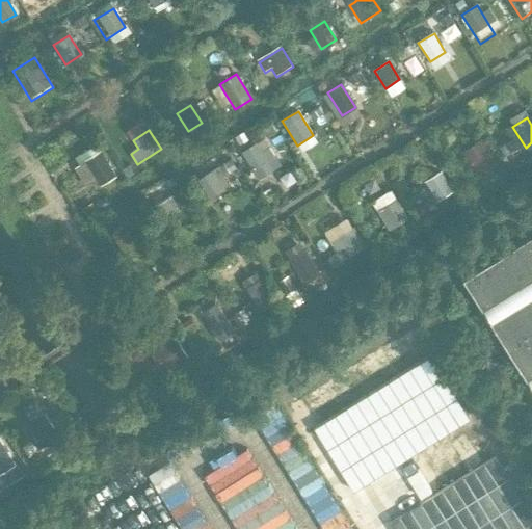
[(495,166),(483,148),(479,141),(461,153),(476,177),(495,166)]
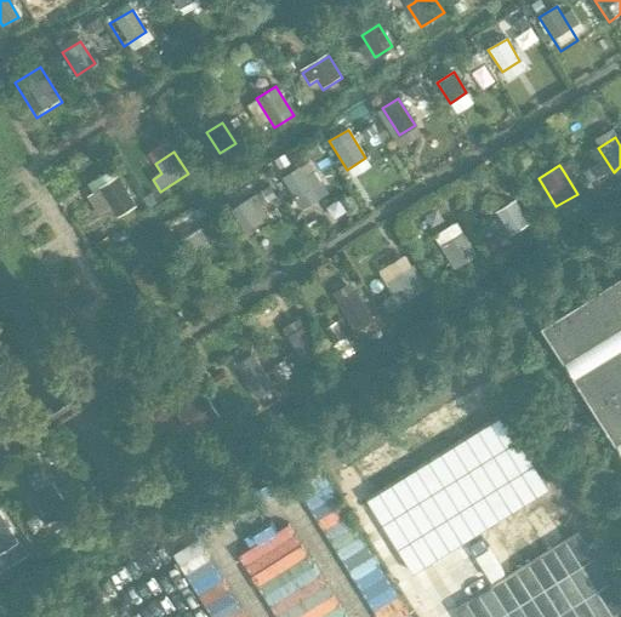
[(312,189),(298,169),(283,178),(296,200),(312,189)]
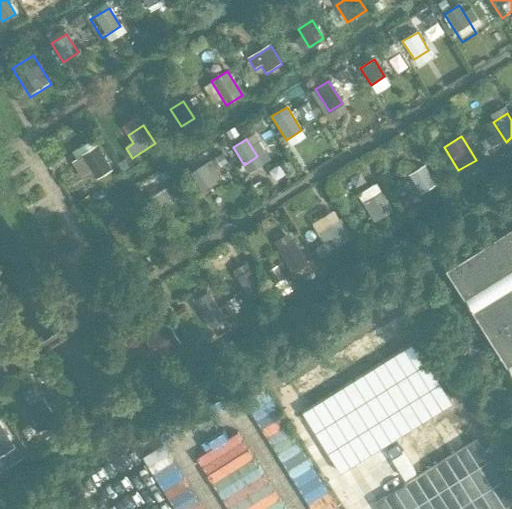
[(111,171),(97,146),(81,156),(96,180),(111,171)]
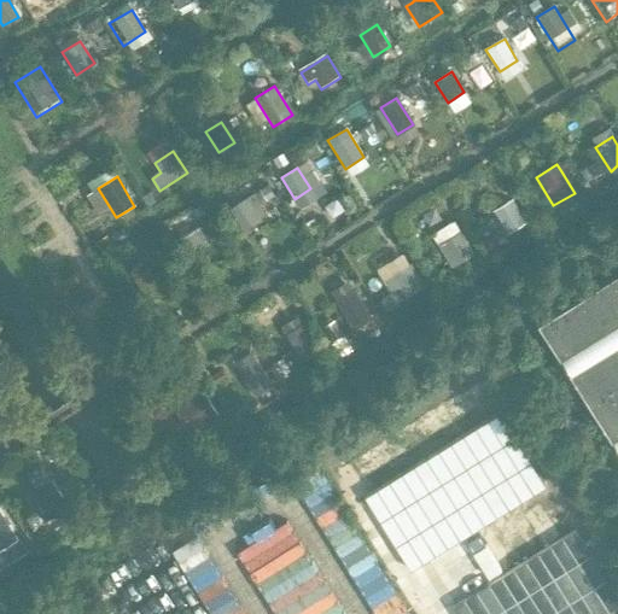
[(256,193),(246,199),(229,210),(243,231),(260,220),(254,210),(263,204),(256,193)]
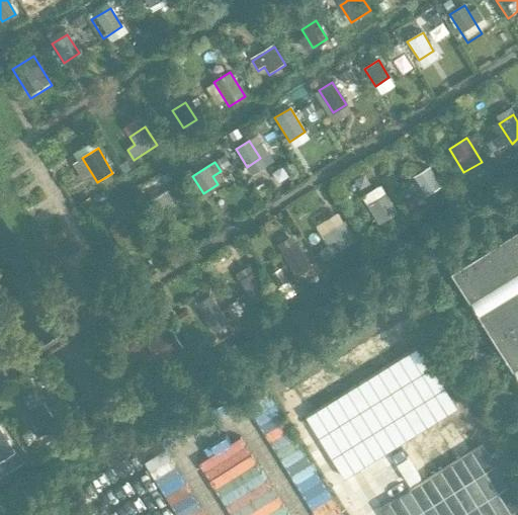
[(441,187),(430,168),(413,178),(425,197),(441,187)]
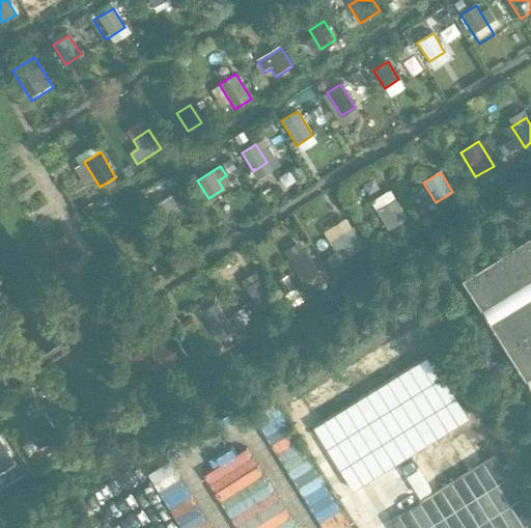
[(165,227),(185,216),(172,195),(152,207),(165,227)]
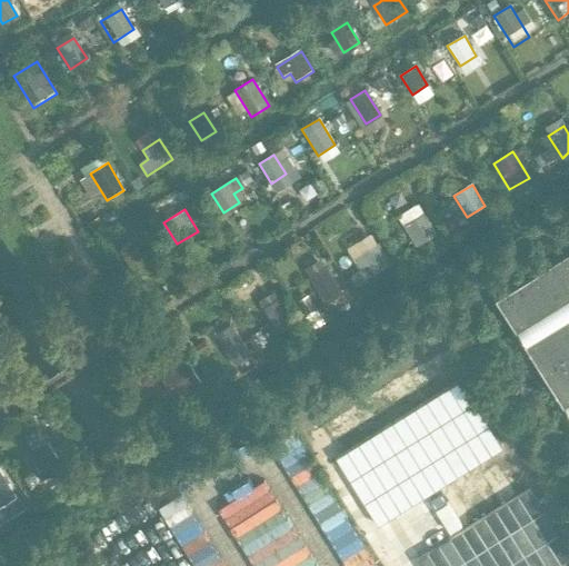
[(437,236),(423,214),(402,227),(416,249),(437,236)]
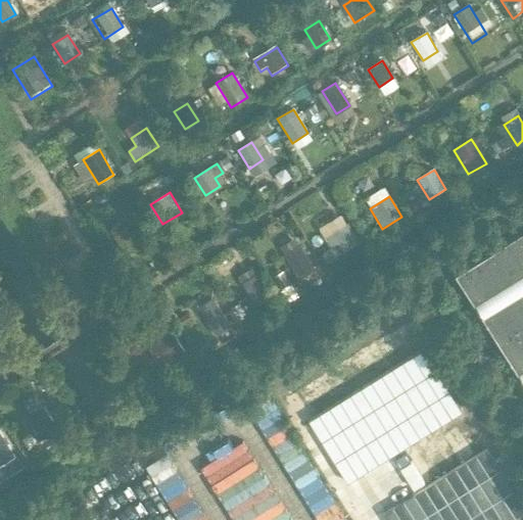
[(358,242),(344,222),(329,231),(342,252),(358,242)]
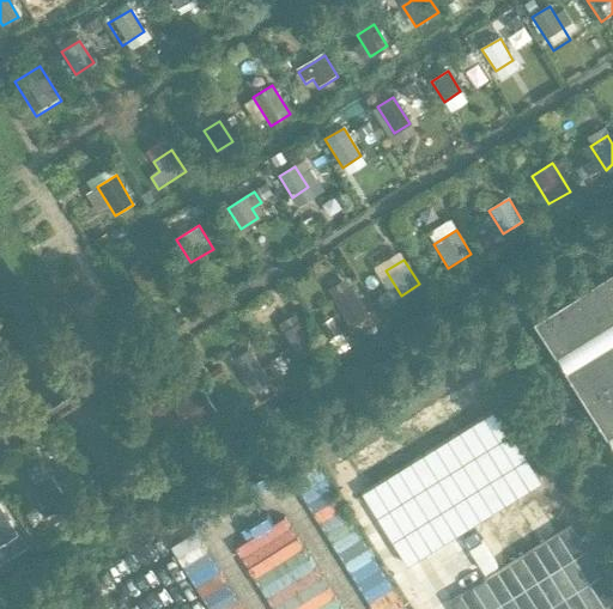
[(612,268),(535,317),(612,439),(612,268)]
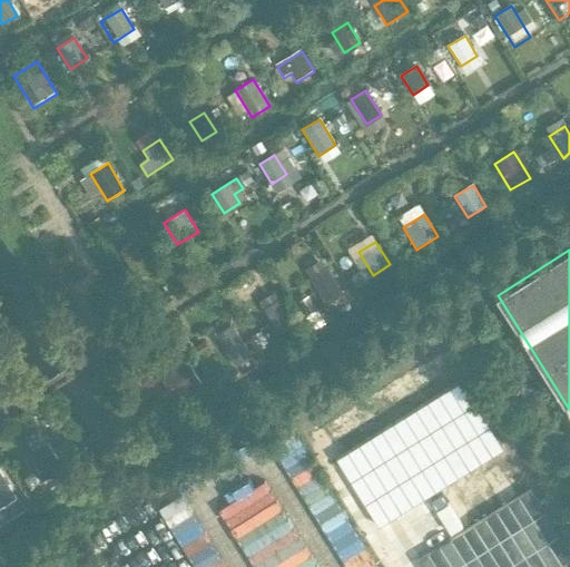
[(326,305),(344,294),(327,266),(310,277),(326,305)]
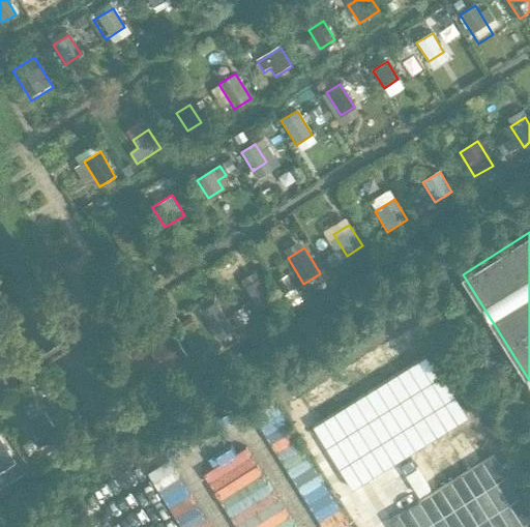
[(274,301),(261,279),(245,288),(260,311),(274,301)]
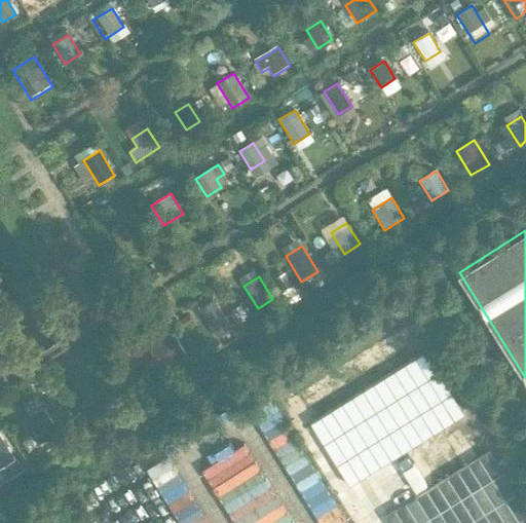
[(228,327),(217,310),(212,302),(198,310),(203,319),(215,336),(228,327)]
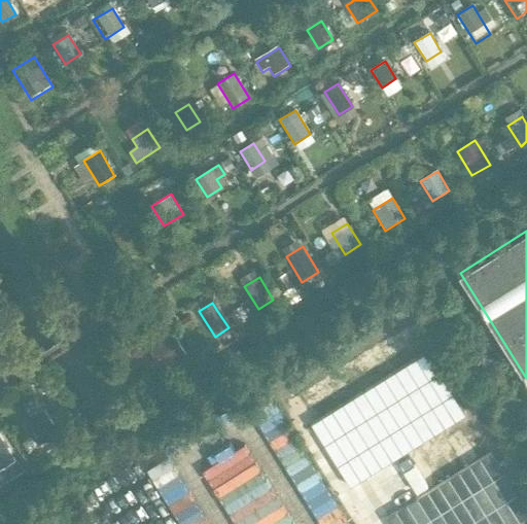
[(187,354),(175,336),(157,348),(170,367),(187,354)]
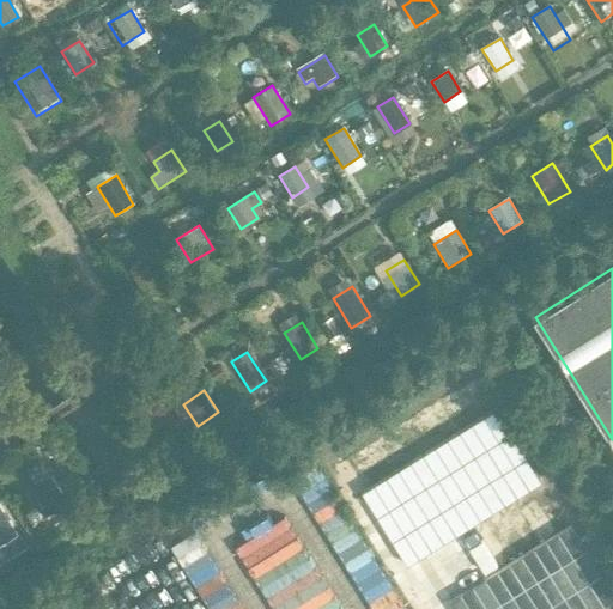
[(496,410),(362,494),(407,567),(541,483),(496,410)]
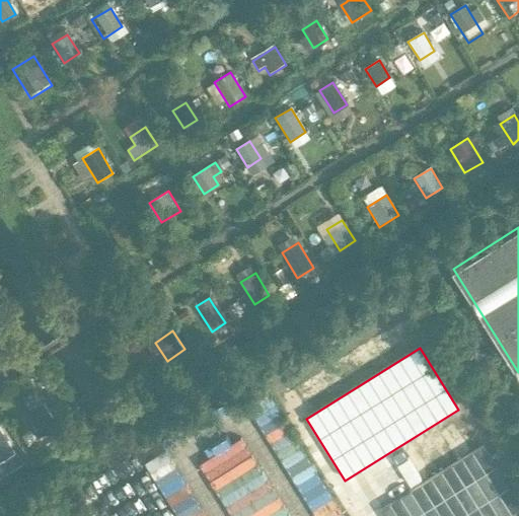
[(58,427),(43,404),(23,418),(39,440),(58,427)]
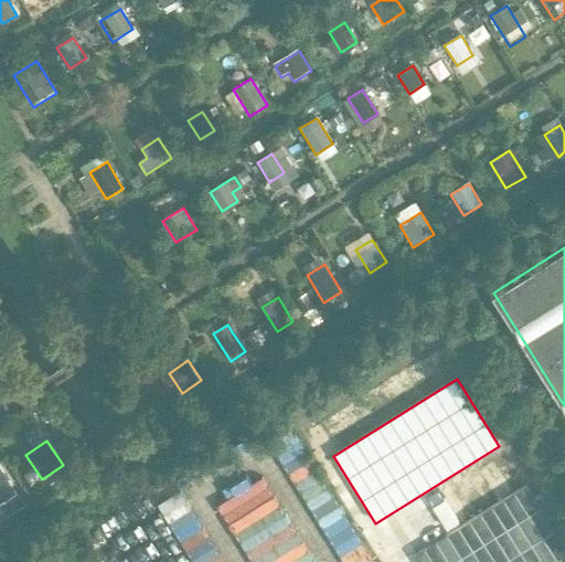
[(0,505),(19,494),(4,472),(0,474),(0,505)]
